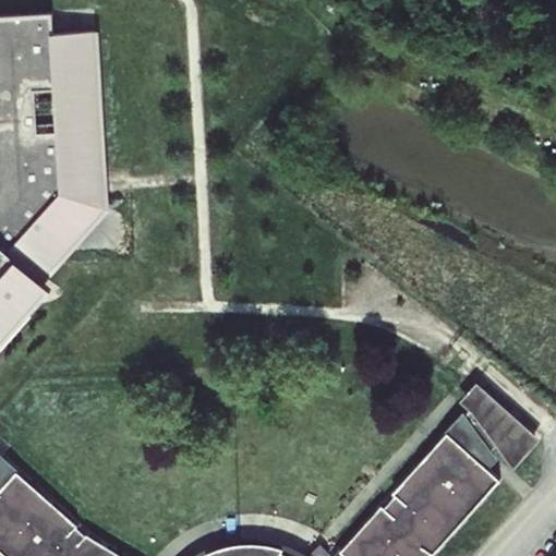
[(0,349),(52,290),(47,286),(106,225),(105,209),(79,212),(77,196),(104,194),(94,35),(52,37),(51,16),(0,20),(0,188),(10,186),(11,203),(0,203),(0,349)]
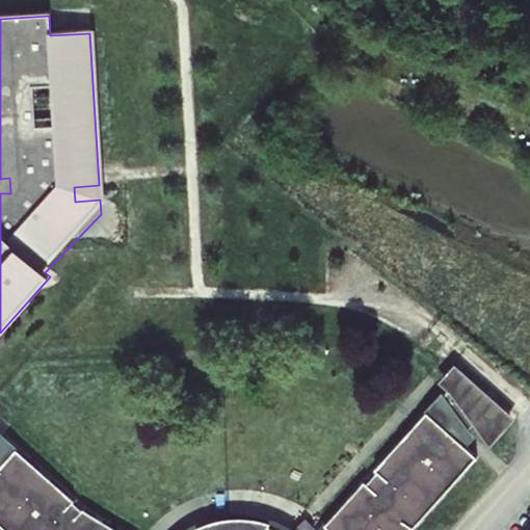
[(0,193),(10,193),(9,178),(0,179),(0,193)]
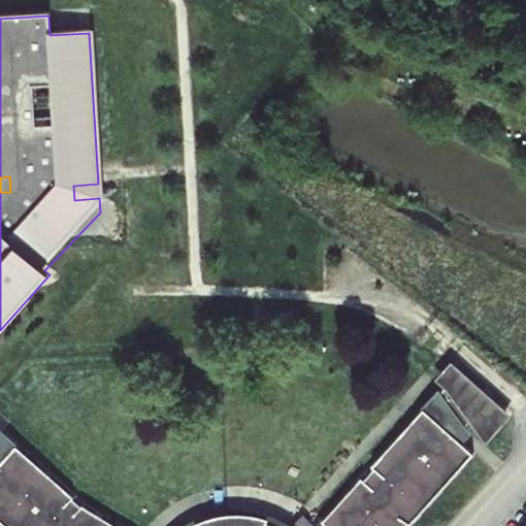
[(99,198),(98,184),(73,186),(74,200),(99,198)]
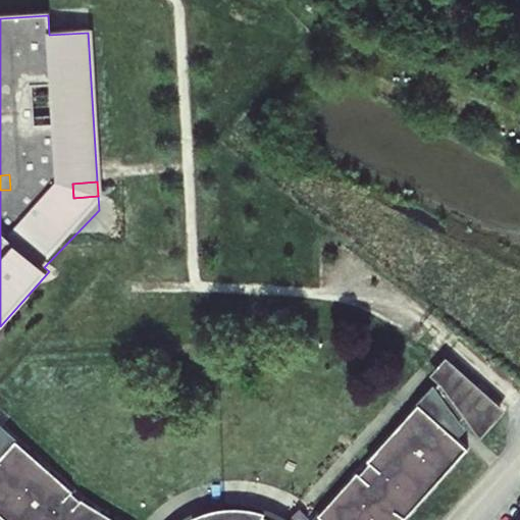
[(474,392),(467,385),(469,383),(446,363),(435,374),(442,379),(417,406),(366,462),(368,464),(358,475),(356,473),(317,517),(319,519),(265,519),(262,518),(263,513),(249,510),(232,508),(218,510),(204,513),(192,518),(192,519),(112,519),(80,500),(79,501),(70,492),(71,491),(14,440),(13,442),(0,428),(0,516),(4,519),(401,519),(403,517),(404,518),(466,449),(449,432),(463,417),(473,426),(481,418),(486,424),(499,410),(475,390),(474,392)]
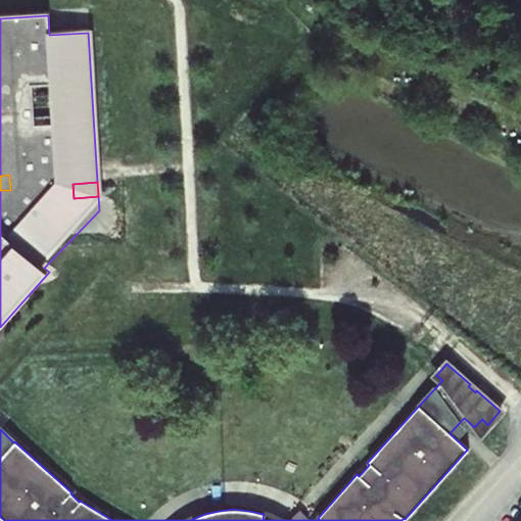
[(482,419),(474,427),(480,433),(487,425),(482,419)]
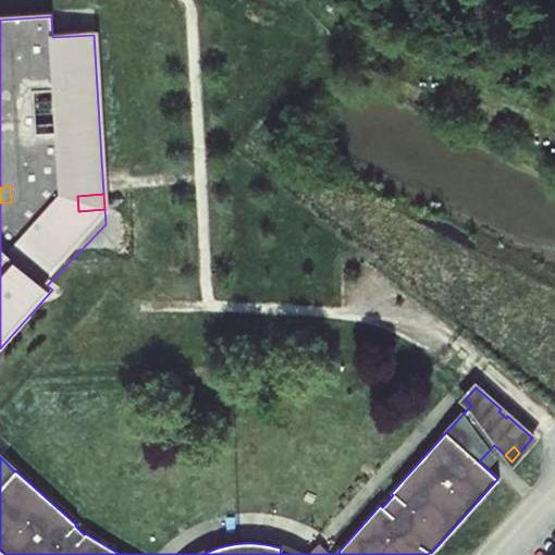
All buildings are outlined.
